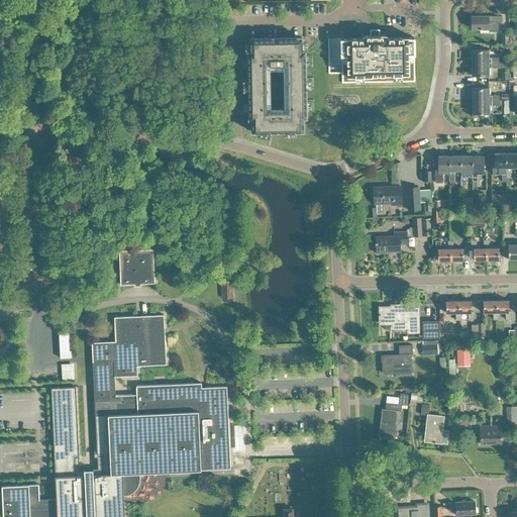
[(471,15),(472,28),(487,28),(490,30),(496,30),(498,29),(498,21),(502,21),(502,15),(488,15),(471,15)]
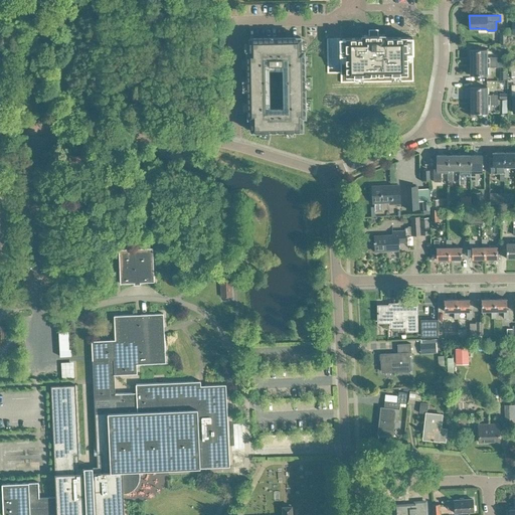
[(499,28),(499,43),(507,43),(507,28),(499,28)]
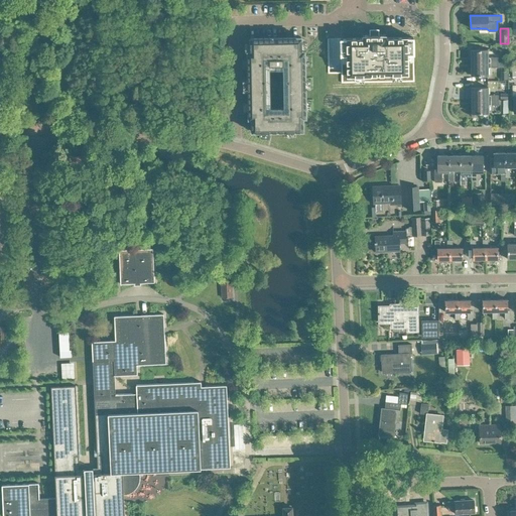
[(347,38),(341,38),(341,54),(341,71),(342,83),(414,81),(413,53),(413,45),(413,37),(407,37),(396,37),(385,37),(385,34),(378,34),(362,35),(363,37),(347,38)]
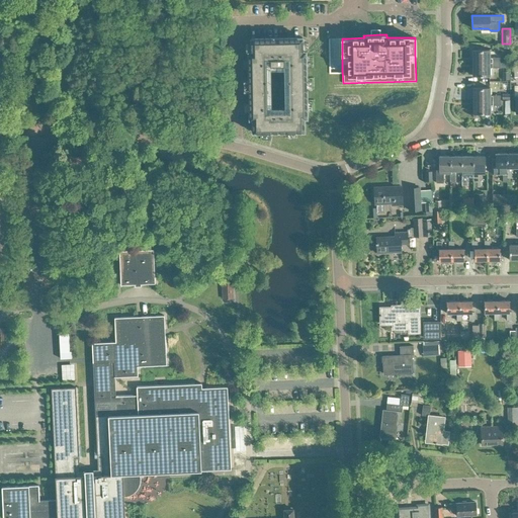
[(303,41),(268,42),(251,42),(251,52),(248,52),(249,81),(253,81),(253,88),(249,88),(250,118),(252,118),(253,132),(278,131),(286,131),(295,131),(303,131),(305,131),(304,119),(304,117),(306,117),(307,117),(307,102),(307,97),(307,94),(307,87),(306,55),(306,53),(306,52),(306,51),(304,51),(303,44),(303,42),(303,41)]
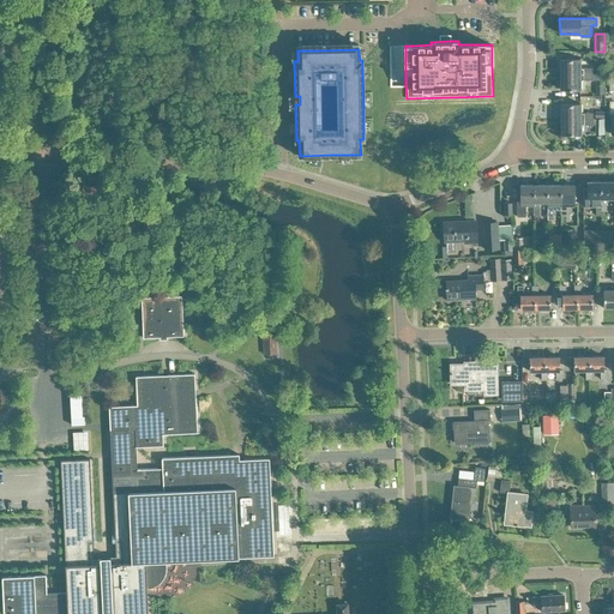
[(560,74),(593,74),(593,68),(579,68),(579,59),(560,59),(560,74)]
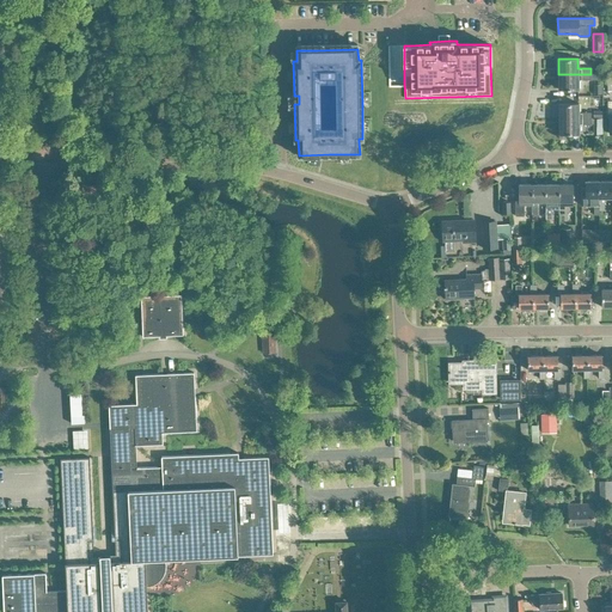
[(591,74),(558,74),(558,90),(579,89),(579,80),(591,80),(591,74)]
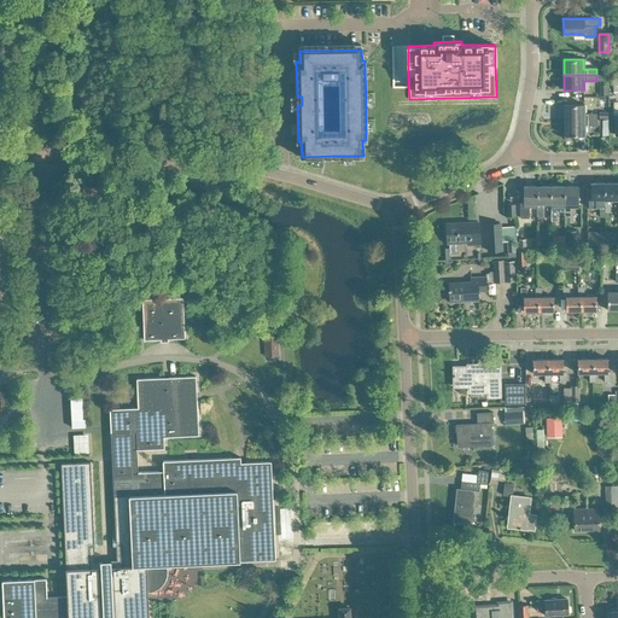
[(564,120),(596,120),(596,114),(584,114),(584,104),(564,105),(564,120)]
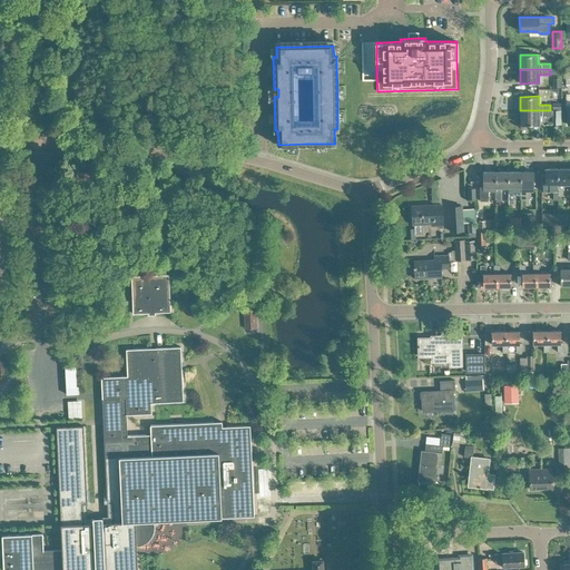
[(550,110),(520,110),(521,125),(539,125),(539,116),(550,116),(550,110)]
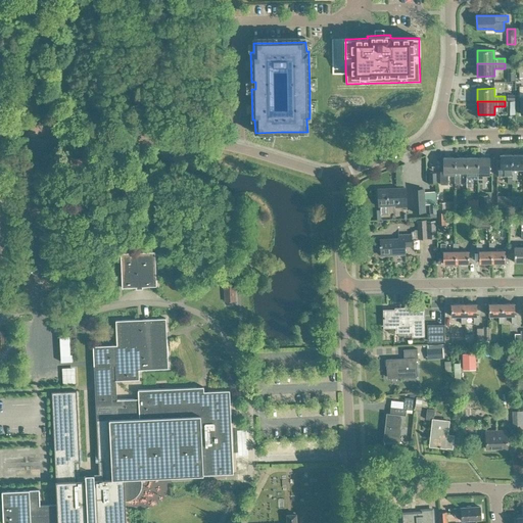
[(512,180),(512,175),(512,155),(500,155),(500,159),(496,159),(496,176),(507,175),(508,184),(512,184),(512,180)]
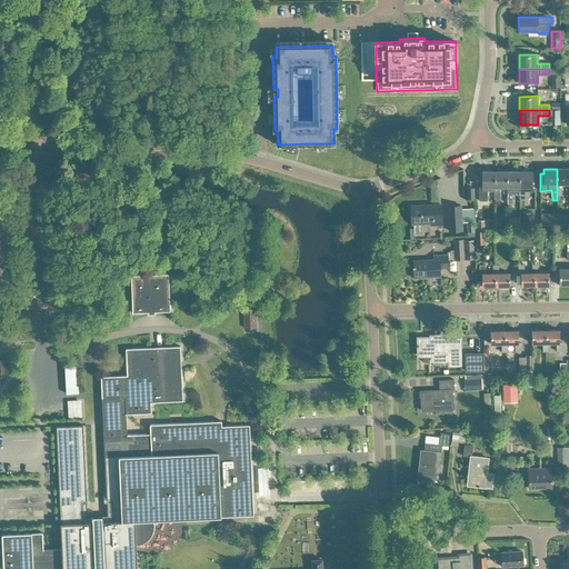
[(557,169),(557,190),(557,196),(561,196),(561,188),(563,187),(563,185),(568,185),(568,169),(557,169)]
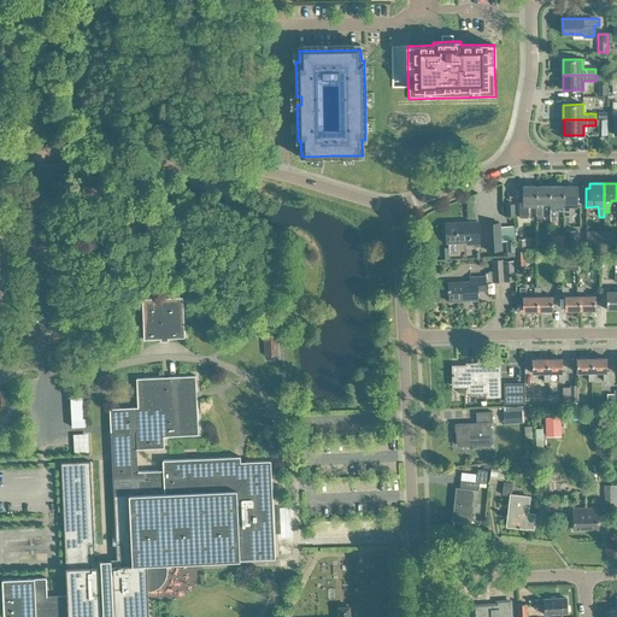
[(528,206),(536,206),(536,186),(522,186),(522,203),(518,203),(519,217),(528,217),(528,206)]
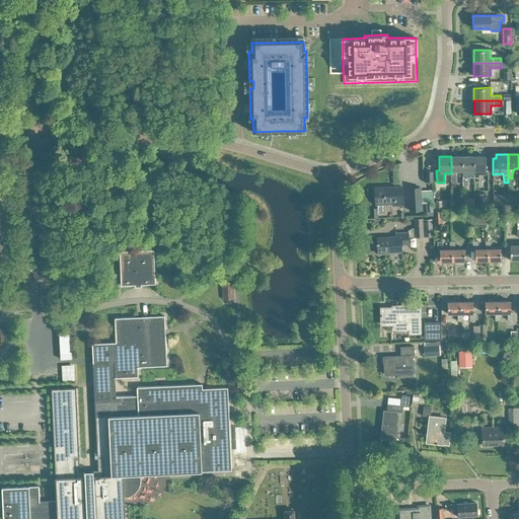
[(455,170),(462,170),(462,156),(451,156),(451,173),(451,181),(455,181),(455,170)]
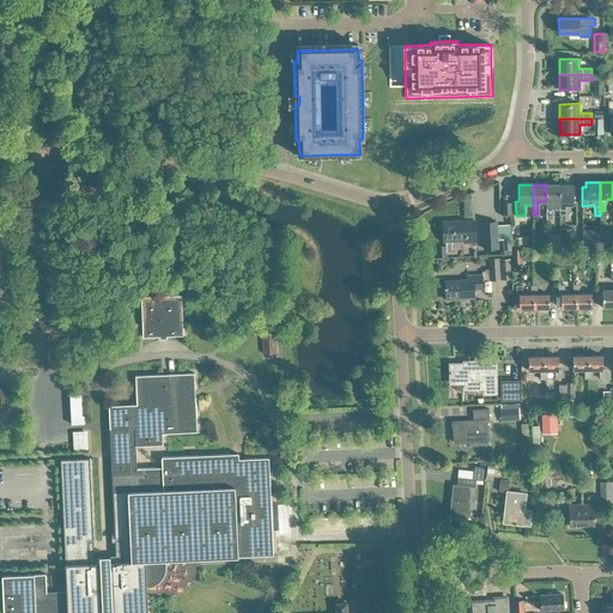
[(552,206),(559,206),(559,184),(546,184),(546,201),(546,219),(552,219),(552,206)]
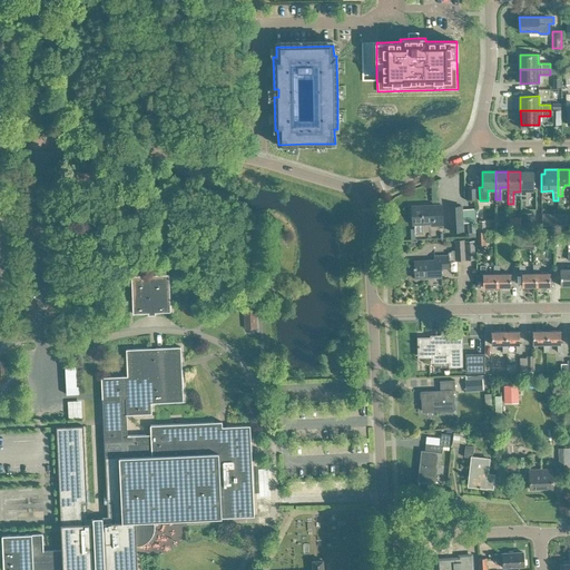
[(520,172),(520,192),(520,199),(526,199),(526,192),(533,192),(533,172),(520,172)]
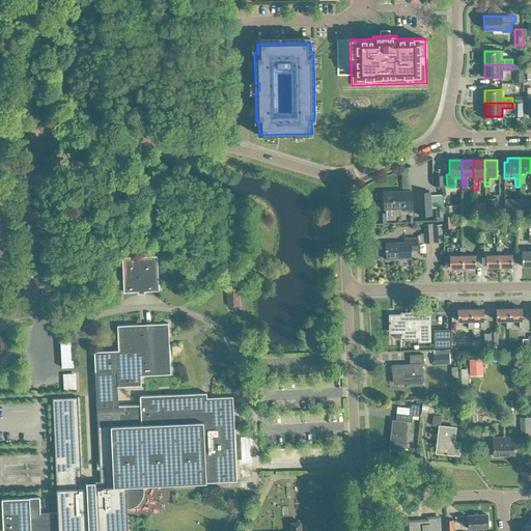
[(412,210),(411,191),(383,192),(384,208),(400,208),(400,211),(412,210)]
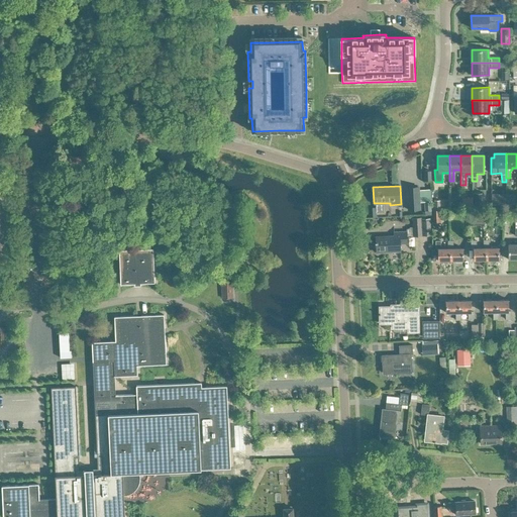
[(419,209),(418,187),(407,188),(408,210),(419,209)]
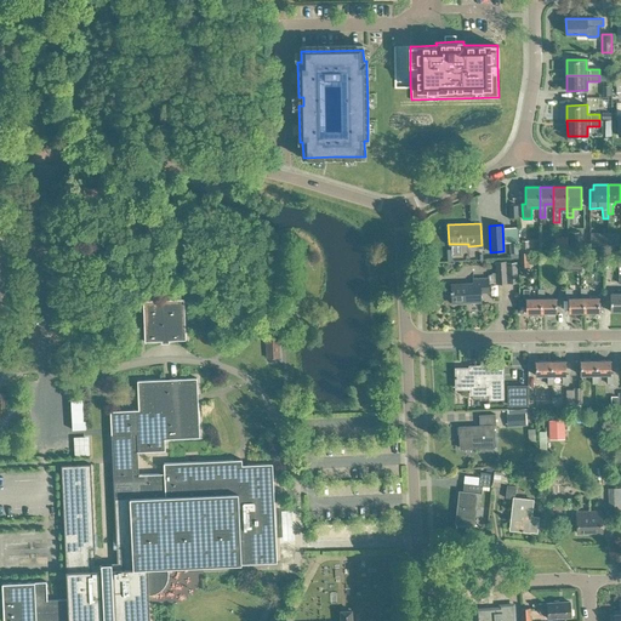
[(582,231),(568,231),(568,251),(582,251),(582,231)]
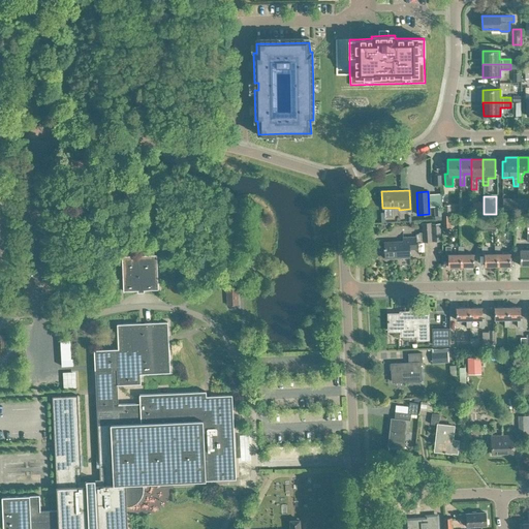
[(481,201),(473,201),(473,211),(481,211),(481,201)]
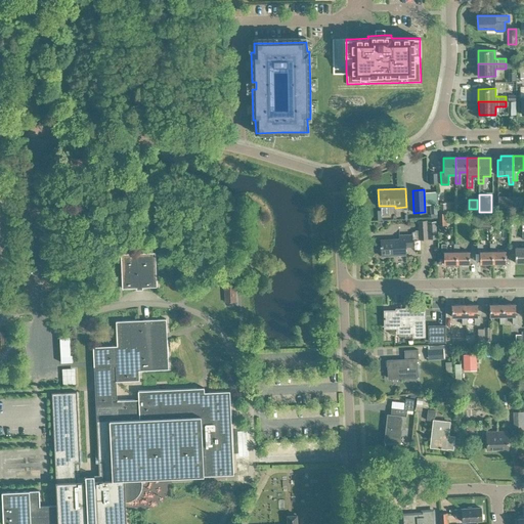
[(476,219),(476,227),(490,227),(490,219),(476,219)]
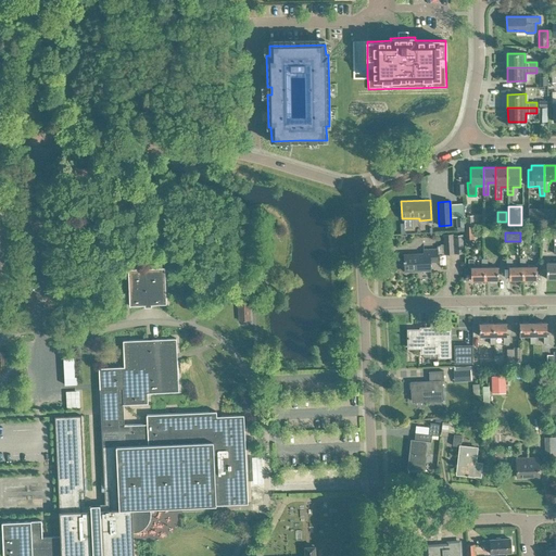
[(452,235),(452,234),(444,235),(445,254),(463,253),(463,235),(452,235)]
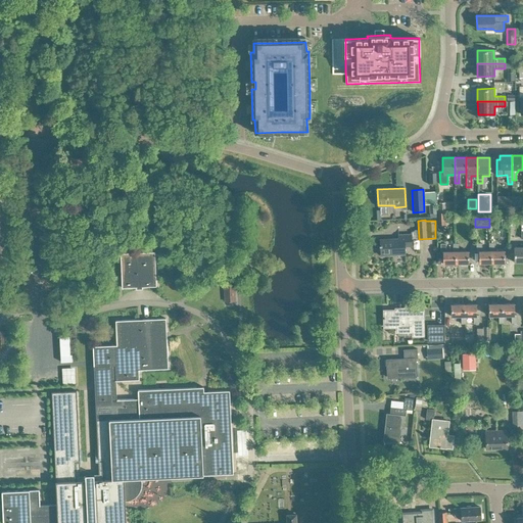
[(380,255),(405,253),(405,246),(412,245),(412,244),(411,234),(397,234),(398,238),(380,239),(380,255)]
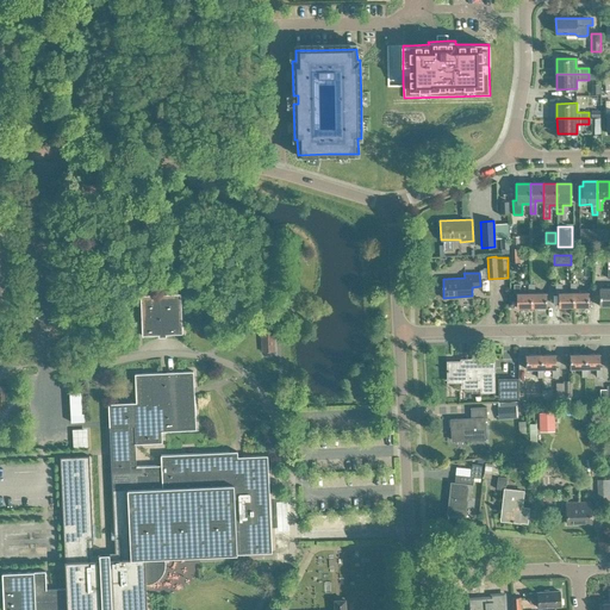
[(531,292),(529,293),(520,293),(520,284),(514,284),(514,293),(516,293),(516,306),(531,306),(531,292)]
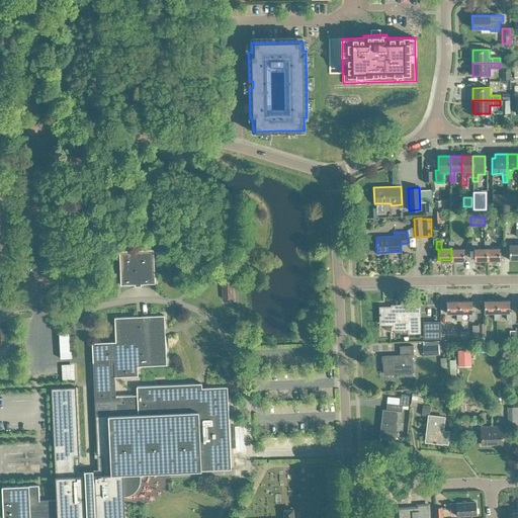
[(451,248),(451,260),(464,260),(463,248),(453,248),(453,241),(449,241),(449,249),(451,248)]
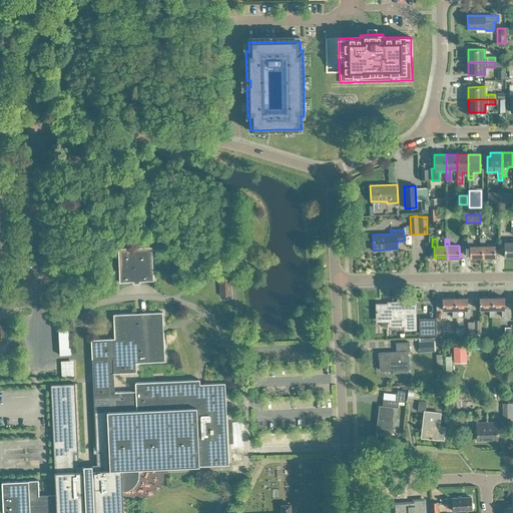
[(482,245),(480,245),(472,245),(472,238),(467,238),(467,246),(464,246),(465,255),(470,255),(470,258),(482,258),(482,245)]
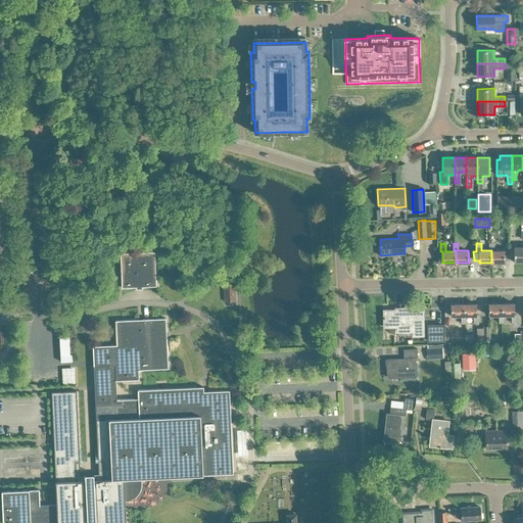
[(491,250),(491,263),(505,263),(504,250),(493,250),(493,243),(489,243),(489,250),(491,250)]
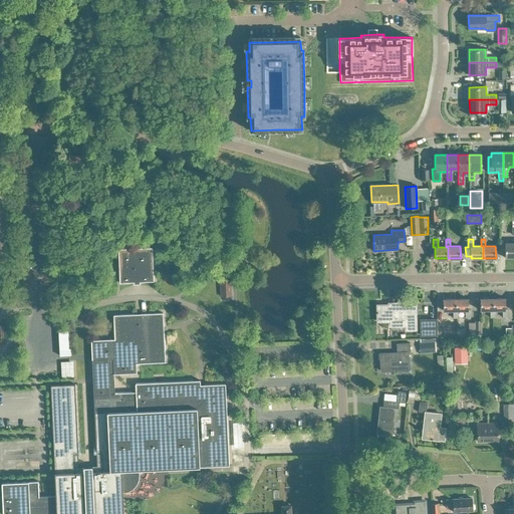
[(505,258),(513,257),(513,242),(505,242),(505,258)]
